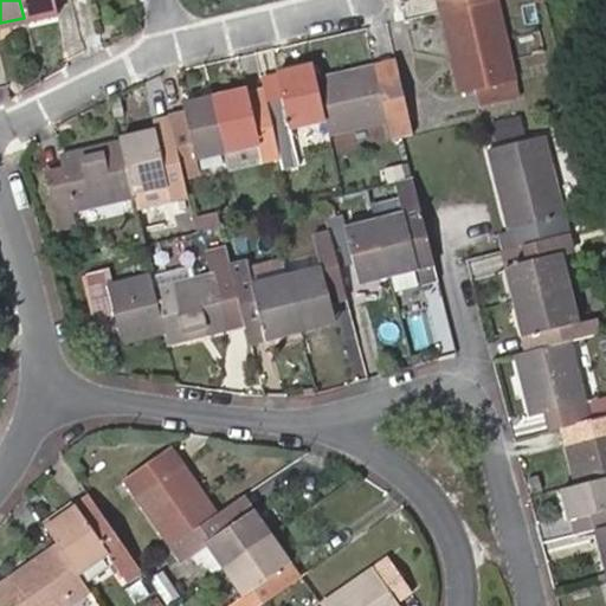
[(19,0),(24,18),(56,12),(52,0),(19,0)]
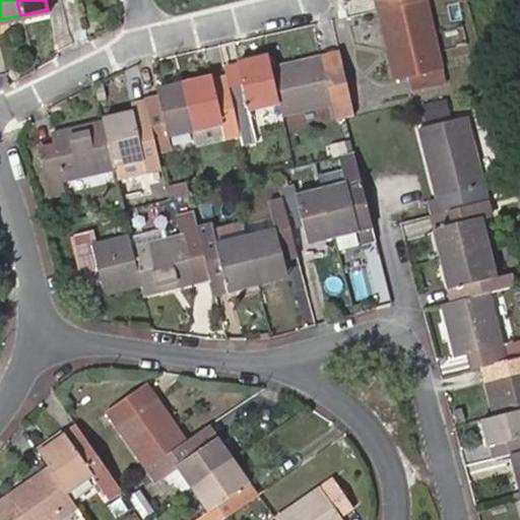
[(443,81),(425,0),(407,0),(382,6),(377,7),(394,78),(406,75),(411,89),(443,81)]
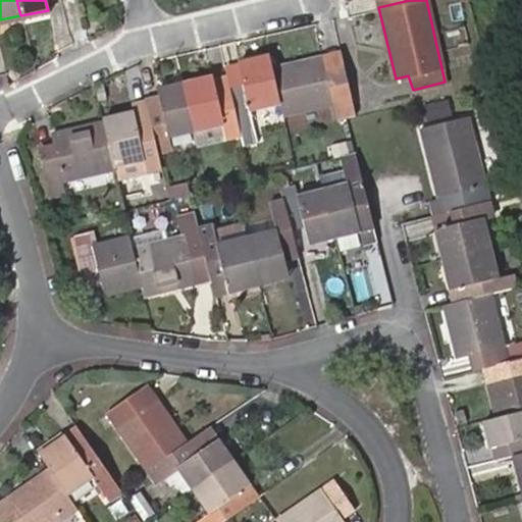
[(269,65),(266,53),(236,61),(240,79),(226,82),(228,89),(238,128),(241,145),(255,141),(247,108),(277,101),(269,65)]
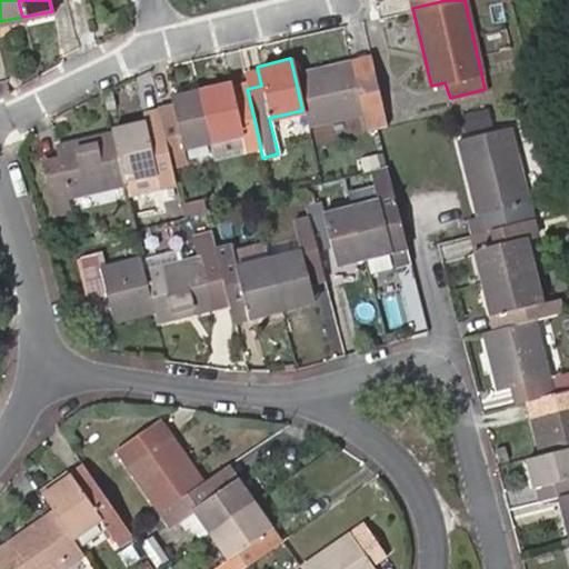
[(380,115),(370,70),(356,73),(351,58),(293,71),(302,110),(306,123),(365,109),(366,118),(380,115)]
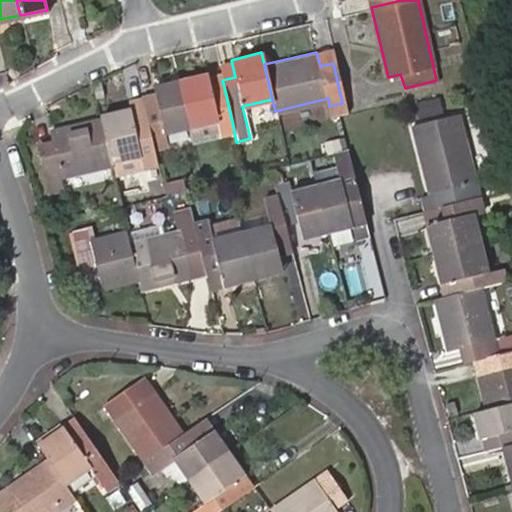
[(218,63),(222,80),(235,77),(231,60),(218,63)]
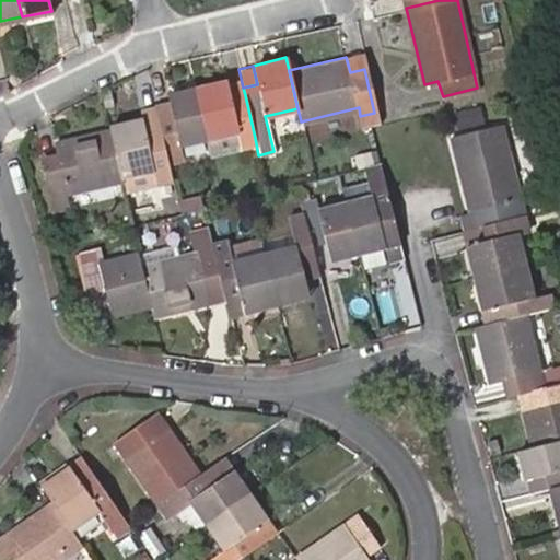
[(225,79),(193,88),(205,137),(236,129),(240,142),(255,138),(245,95),(230,98),(225,79)]
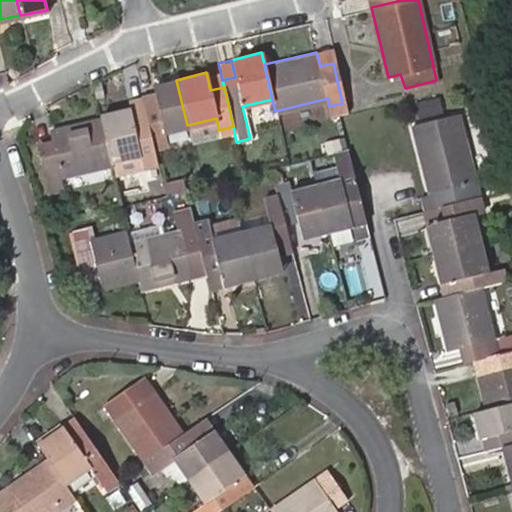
[(155,102),(143,104),(147,122),(152,144),(164,142),(162,131),(187,125),(176,80),(152,86),(155,102)]
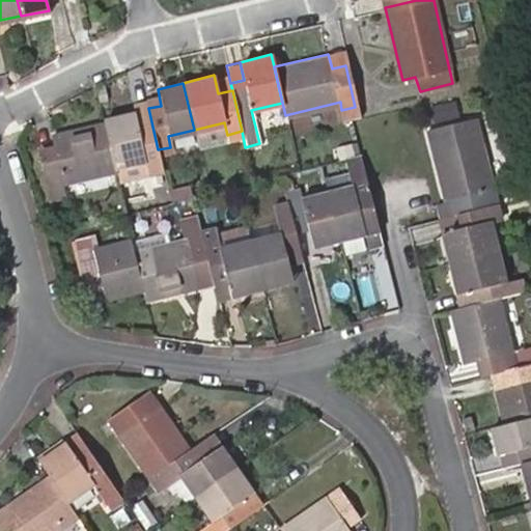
[(134,109),(101,117),(102,120),(113,168),(145,160),(148,172),(162,168),(158,149),(152,127),(138,130),(134,109)]
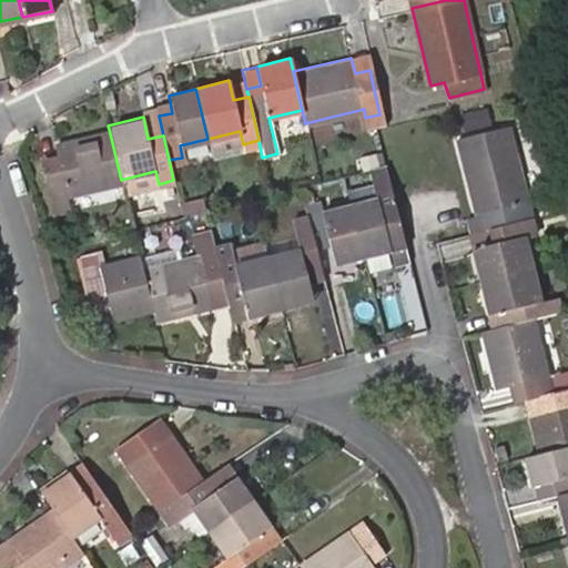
[(493,226),(529,217),(506,124),(456,138),(476,213),(488,210),(493,226)]
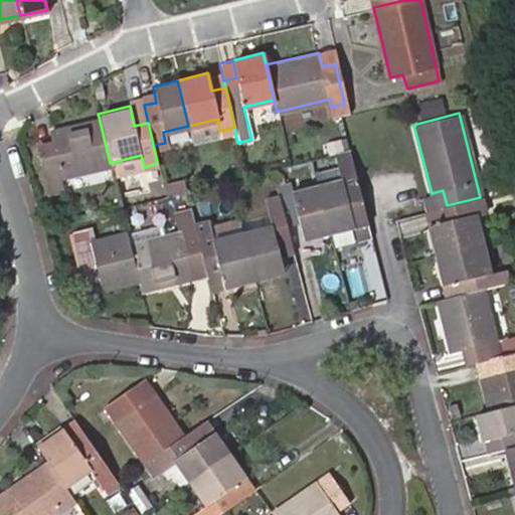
[(60,176),(110,163),(99,117),(48,130),(50,139),(36,143),(47,191),(62,188),(60,176)]
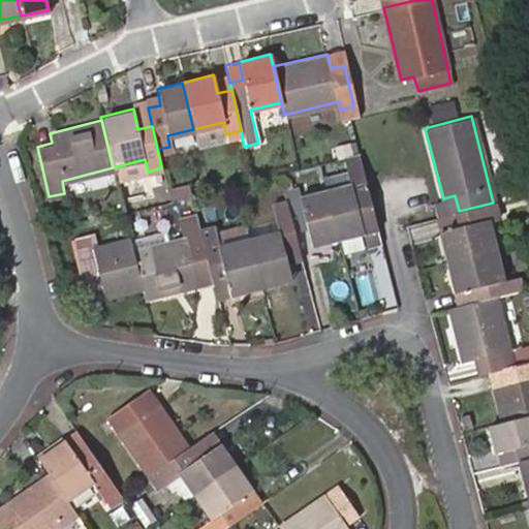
[(223,122),(193,129),(196,141),(225,134),(223,122)]
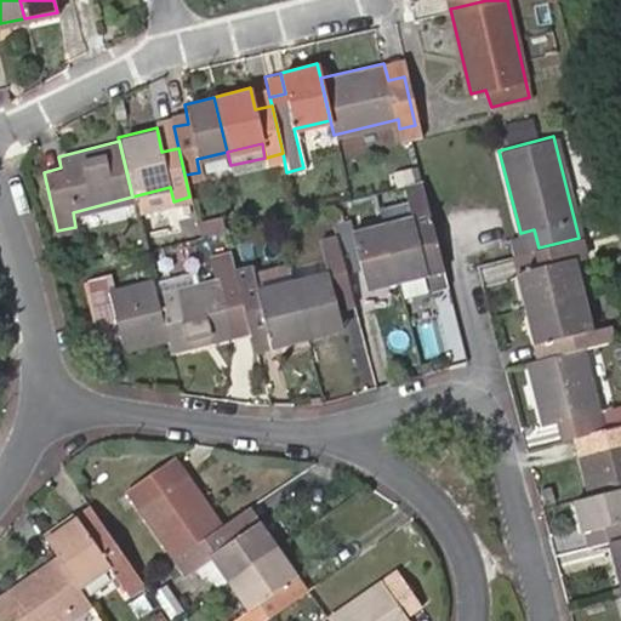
[(442,268),(419,182),(403,186),(411,218),(381,224),(396,279),(442,268)]
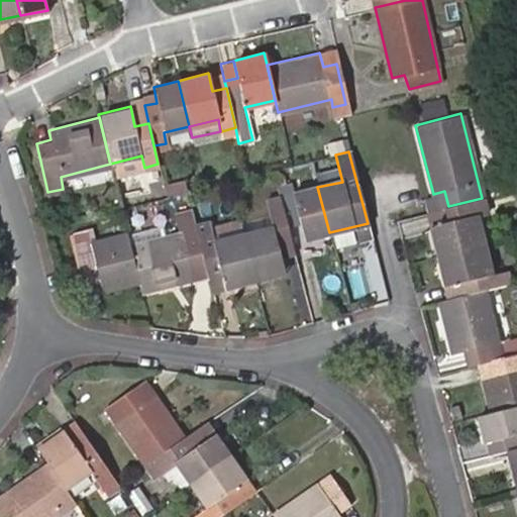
[(290,183),(276,186),(278,194),(286,225),(299,221),(304,239),(329,232),(317,187),(293,193),(290,183)]
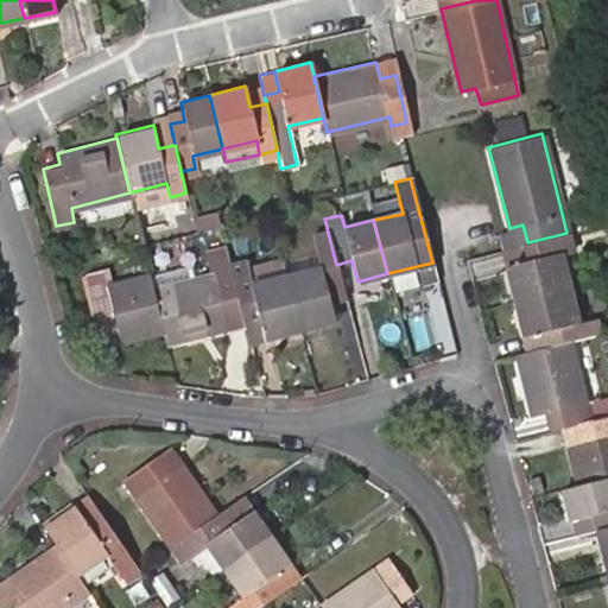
[(344,296),(336,265),(327,228),(312,232),(321,266),(285,274),(298,328),(333,318),(329,299),(344,296)]
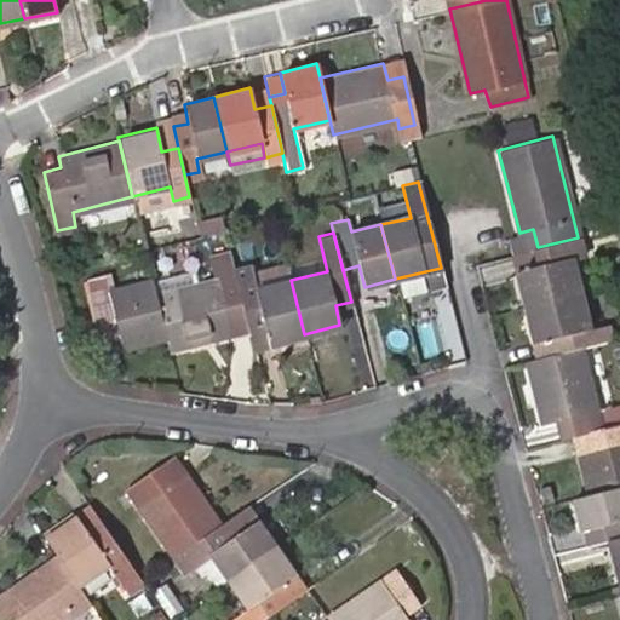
[(578,237),(538,247),(530,250),(534,265),(515,271),(524,306),(579,293),(570,257),(581,256),(578,237)]
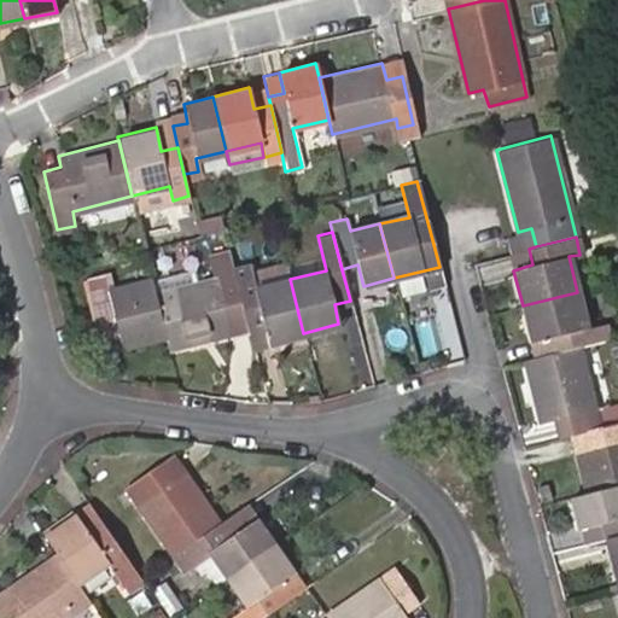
[(233,267),(229,249),(208,254),(215,277),(155,292),(165,336),(168,348),(229,332),(226,316),(244,310),(234,267),(233,267)]
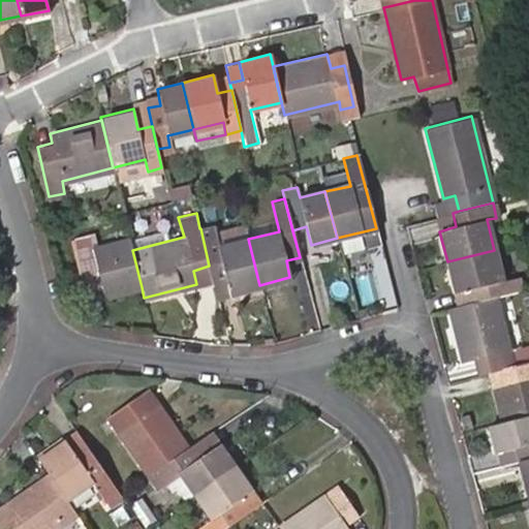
[(436,217),(439,231),(456,226),(453,213),(436,217)]
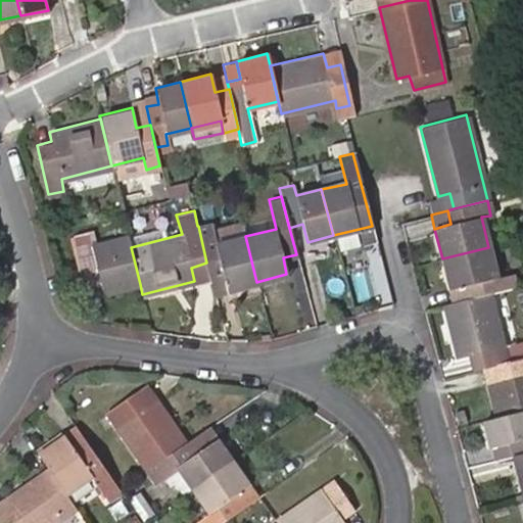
[(210,222),(197,226),(198,226),(206,263),(209,276),(223,273),(227,289),(256,282),(245,236),(216,243),(210,222)]
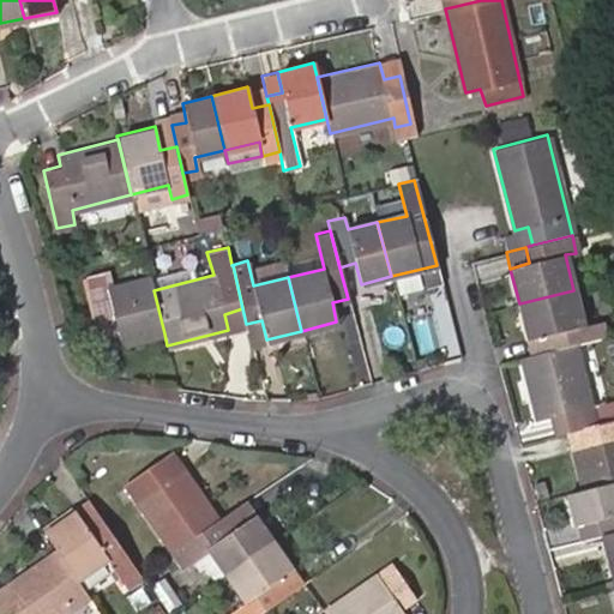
[(154,290),(150,277),(109,287),(107,280),(89,283),(100,332),(118,330),(121,343),(164,333),(154,290)]
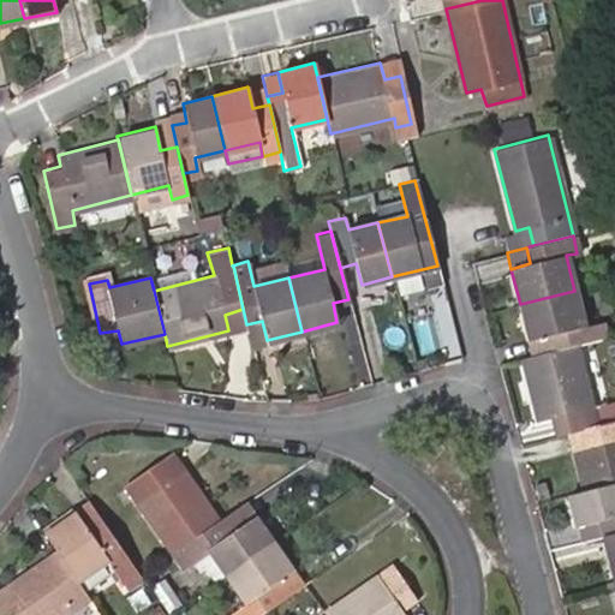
[(574,291),(520,304),(529,339),(549,334),(554,350),(575,345),(598,339),(593,323),(584,324),(574,291)]
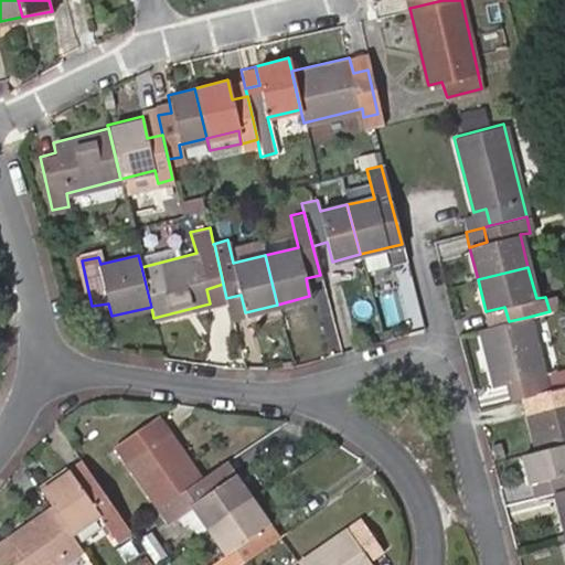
[(226,298),(223,284),(206,289),(210,304),(227,299),(226,298)]
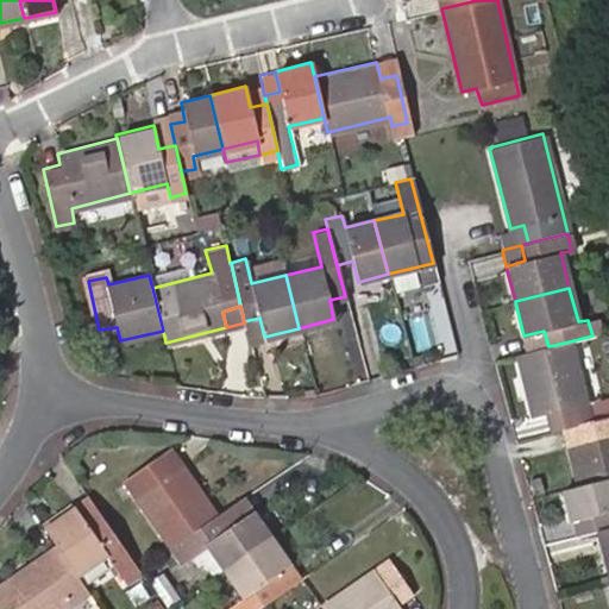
[(259,318),(244,321),(245,322),(250,341),(264,337),(259,318)]
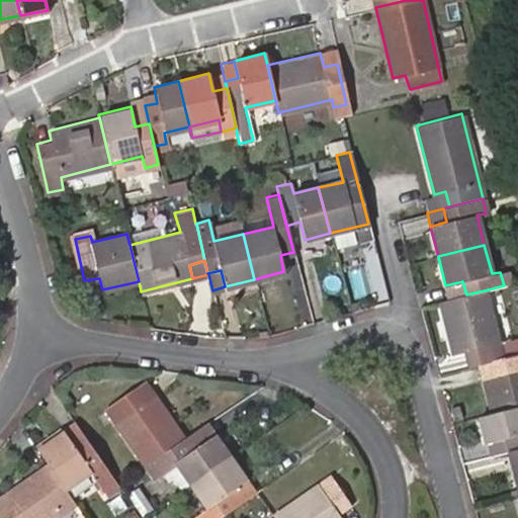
[(485,290),(466,294),(439,301),(452,353),(464,350),(469,366),(479,363),(502,358),(517,353),(517,336),(499,341),(485,290)]
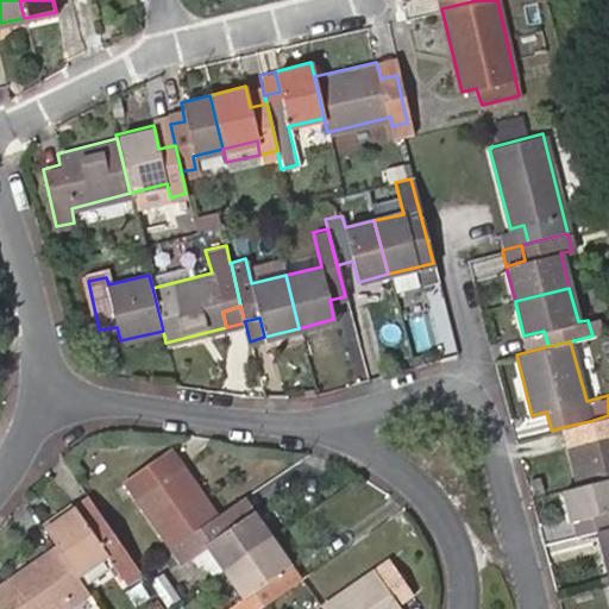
[(608,415),(590,421),(595,437),(567,443),(577,485),(608,477),(608,415)]
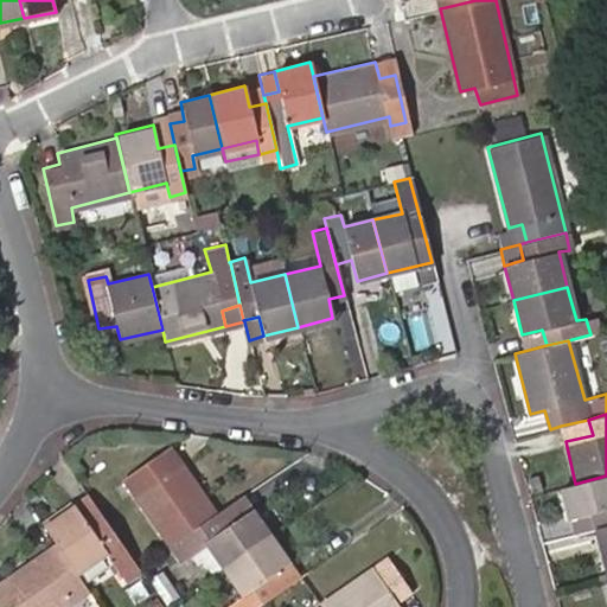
[(593,435),(588,420),(561,426),(566,441),(593,435)]
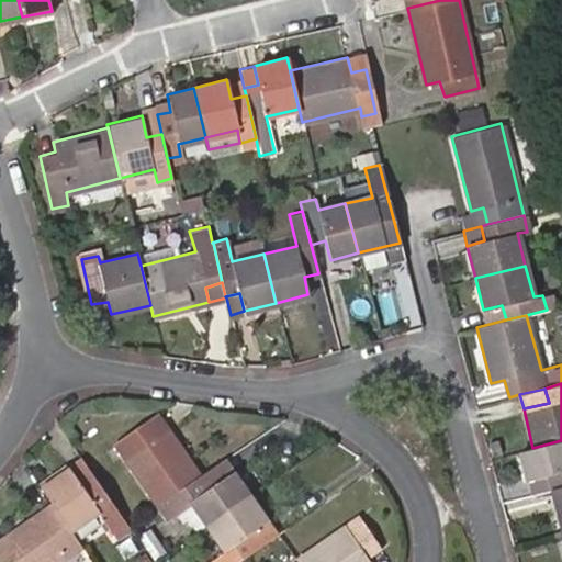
[(170,496),(199,476),(165,427),(153,436),(143,424),(114,445),(157,506),(170,496)]
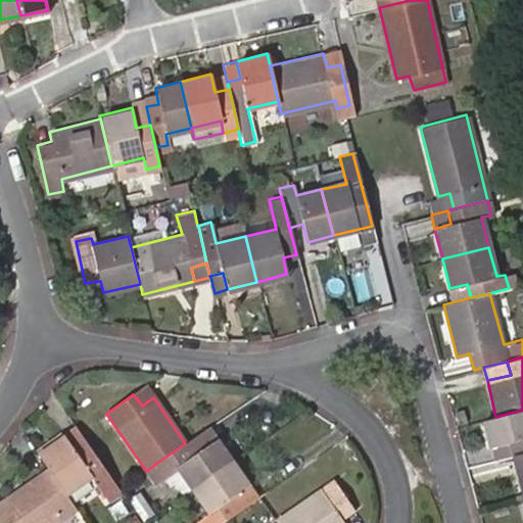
[(522,410),(495,417),(483,421),(490,445),(508,441),(512,455),(522,452),(522,410)]
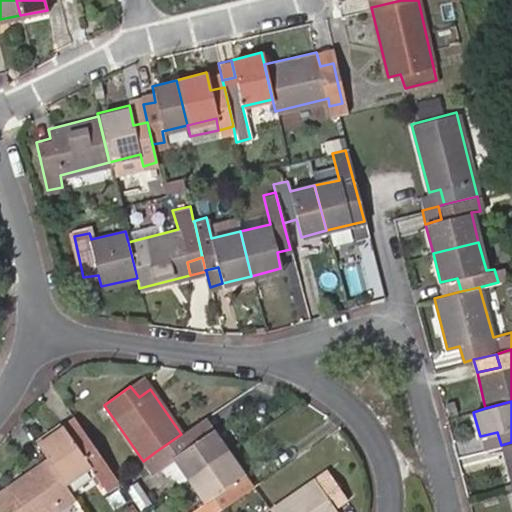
[(105,490),(117,482),(115,480),(84,435),(73,442),(62,427),(37,444),(47,457),(64,484),(88,465),(105,490)]
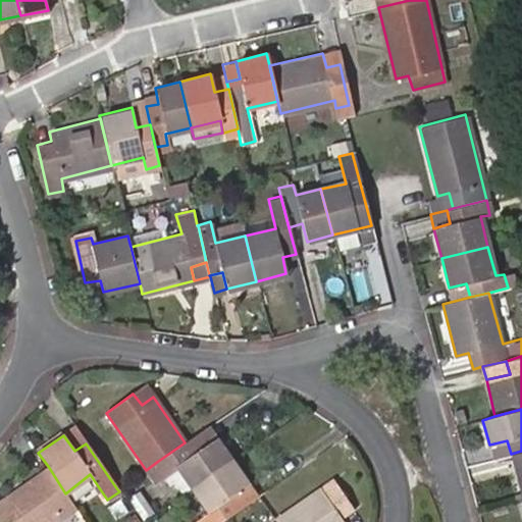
[(185,442),(158,461),(166,472),(175,464),(191,486),(231,459),(215,437),(200,449),(192,437),(185,442)]
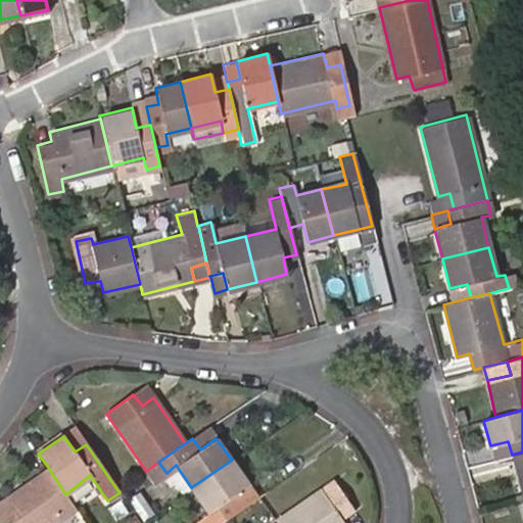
[(508,441),(490,445),(493,460),(512,455),(508,441)]
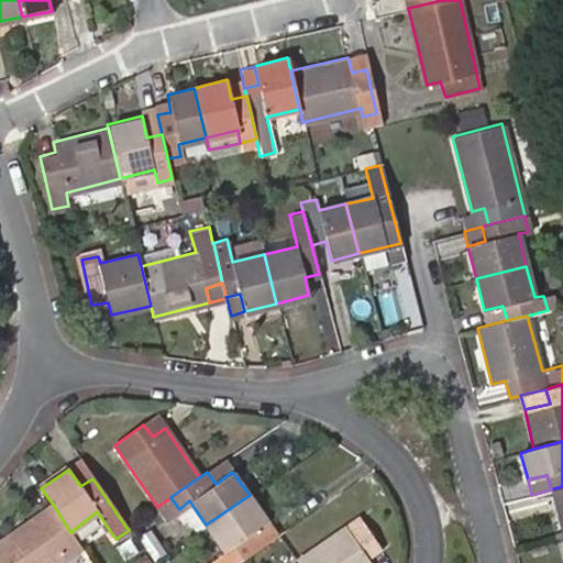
[(562,486),(551,489),(562,537),(562,536),(562,486)]
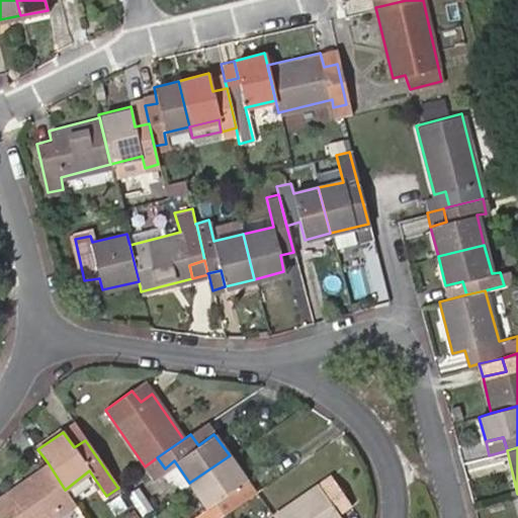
[(230,455),(189,483),(206,507),(190,517),(217,517),(220,516),(234,506),(226,495),(247,480),(230,455)]
